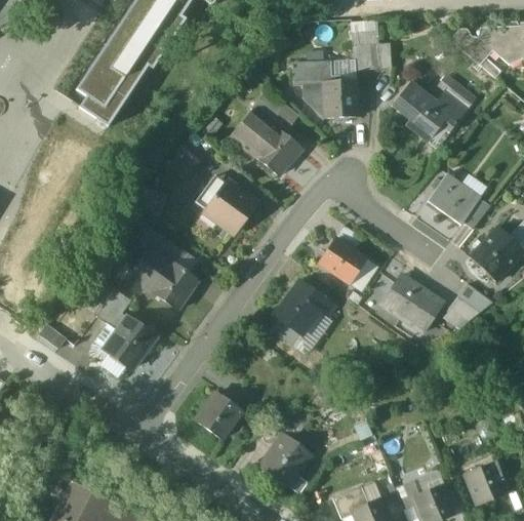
[(133,0),(76,87),(87,95),(80,107),(109,125),(149,66),(153,69),(165,49),(161,46),(169,34),(174,37),(188,17),(183,14),(192,0),(208,0),(214,4),(216,0),(133,0)]
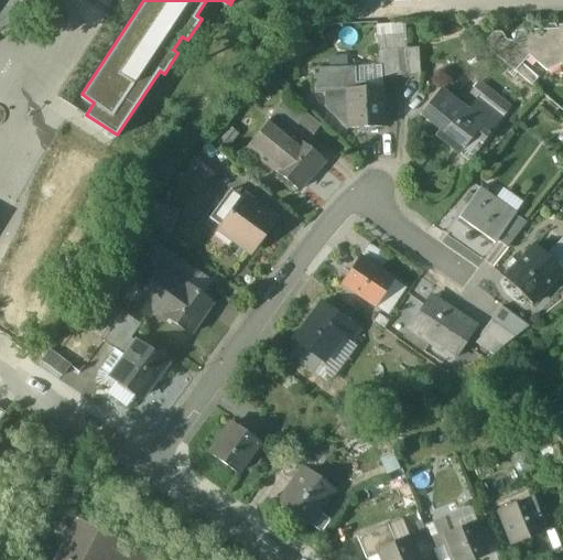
[(545,28),(516,29),(513,38),(530,53),(548,68),(562,62),(562,57),(562,27),(558,28),(555,23),(548,23),(545,28)]
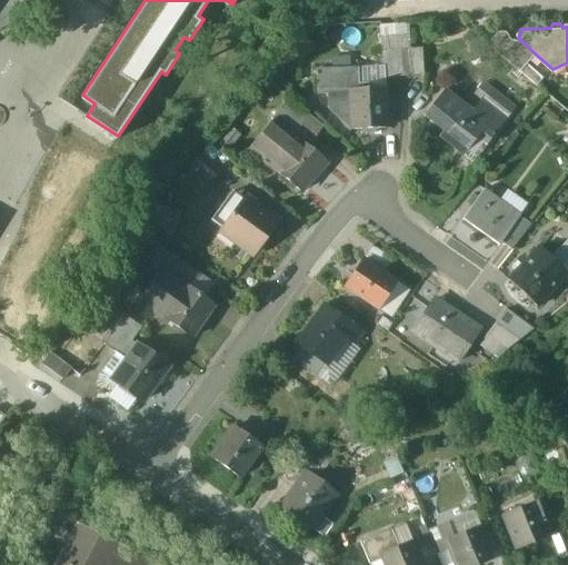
[(518,39),(511,37),(508,31),(506,30),(499,30),(489,41),(521,69),(528,61),(535,53),(518,39)]
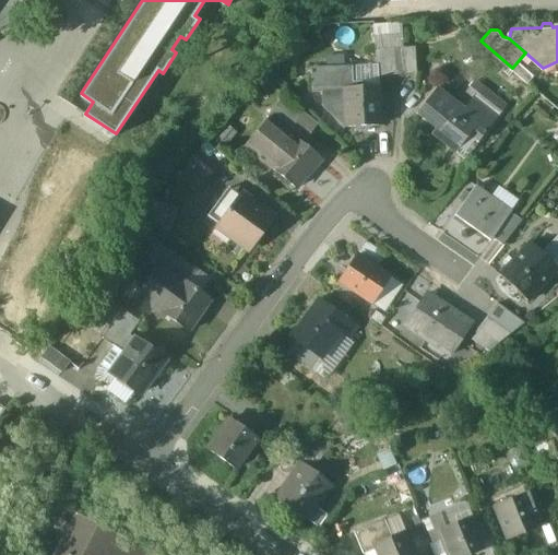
[(404,46),(390,47),(390,73),(404,72),(404,46)]
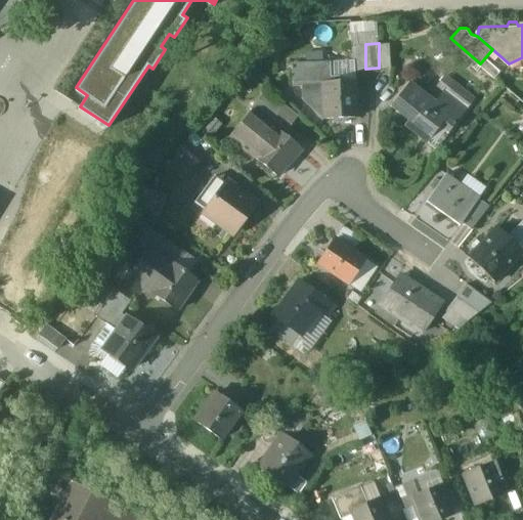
[(365,69),(365,44),(352,45),(352,60),(352,69),(365,69)]
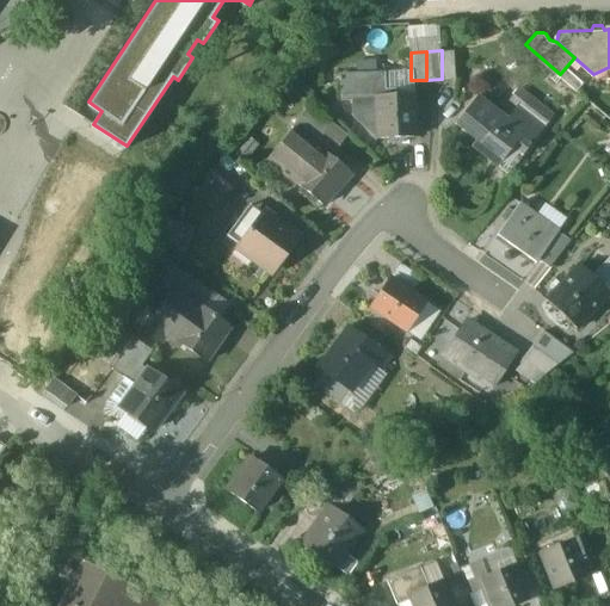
[(583,80),(567,66),(560,74),(577,88),(583,80)]
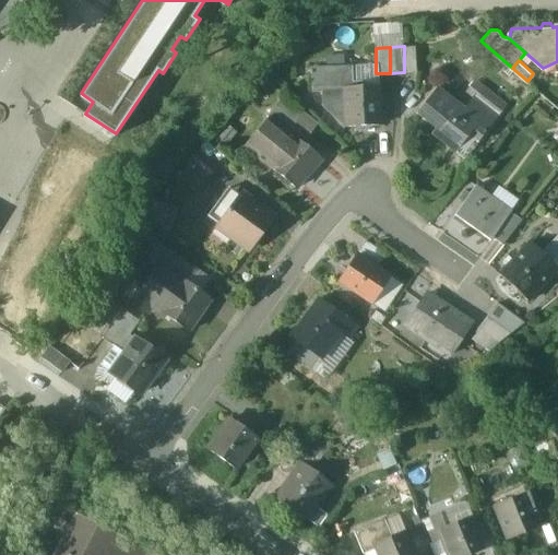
[(353,65),(311,67),(311,89),(324,89),(324,104),(343,120),(346,120),(345,86),(366,85),(365,80),(353,81),(353,65)]
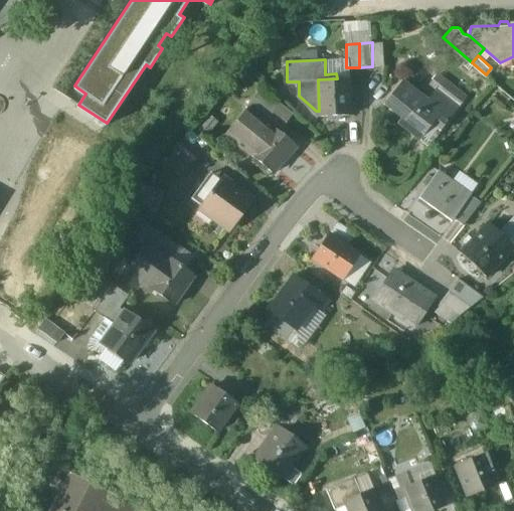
[(346,59),(325,59),(325,74),(336,73),(337,78),(348,77),(346,67),(346,59)]
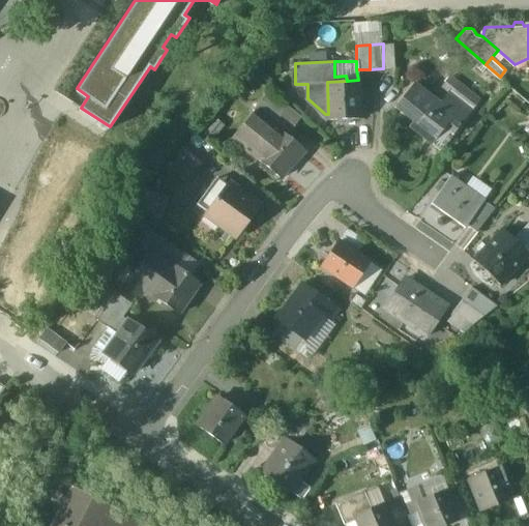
[(450,75),(433,97),(454,114),(444,126),(452,133),(480,97),(450,75)]
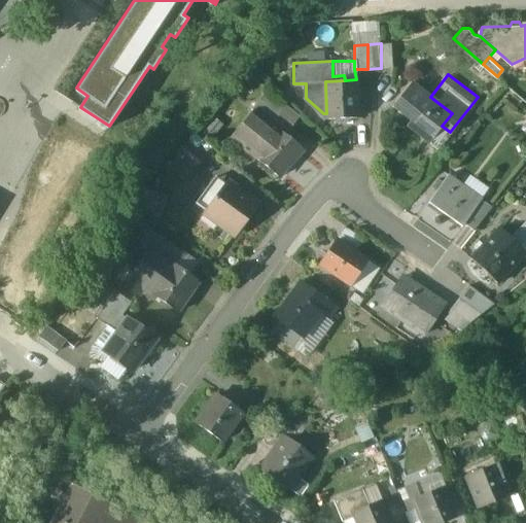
[(345,80),(325,81),(326,113),(326,117),(358,116),(356,79),(345,80)]
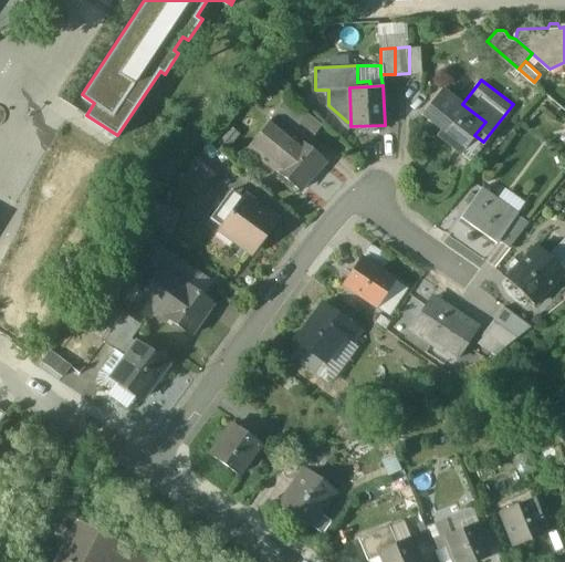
[(462,104),(442,87),(422,113),(463,144),(467,146),(474,135),(485,122),(462,104)]
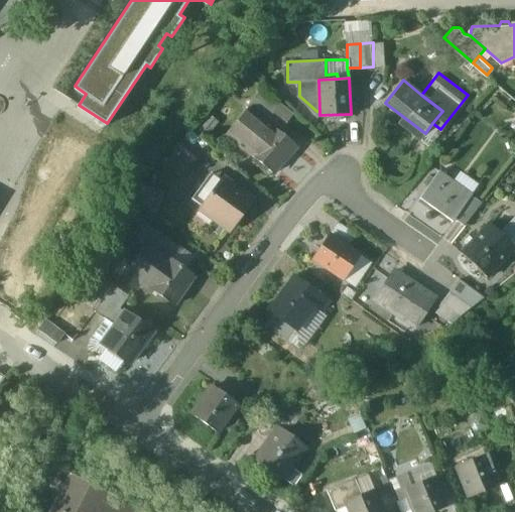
[(292,111),(260,86),(253,94),(273,110),(265,120),(271,125),(277,130),(292,111)]
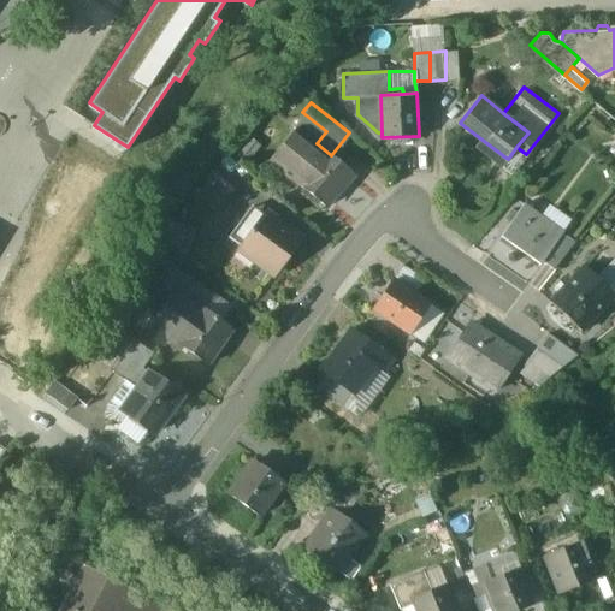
[(326,131),(302,112),(293,124),(301,131),(317,143),(326,131)]
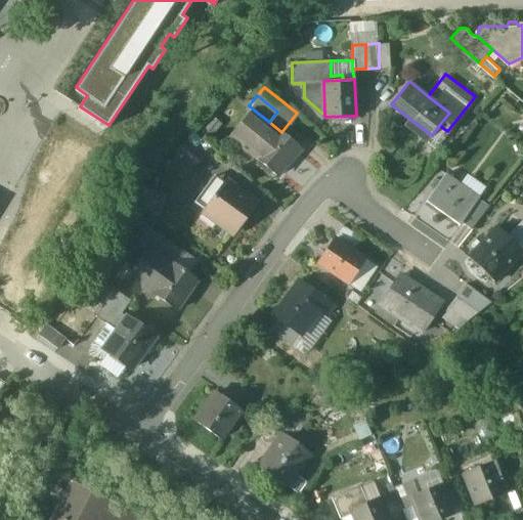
[(256,112),(245,124),(241,121),(236,126),(241,130),(234,138),(254,154),(275,127),(269,122),(256,112)]
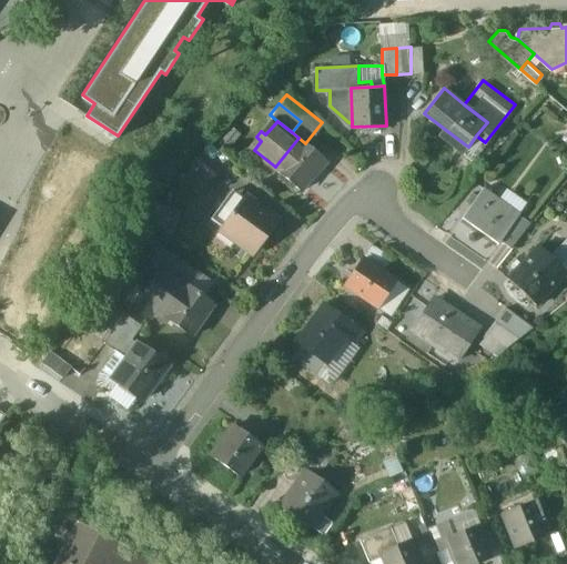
[(476,136),(468,147),(465,144),(464,153),(473,159),(477,154),(479,153),(485,147),(485,142),(476,136)]
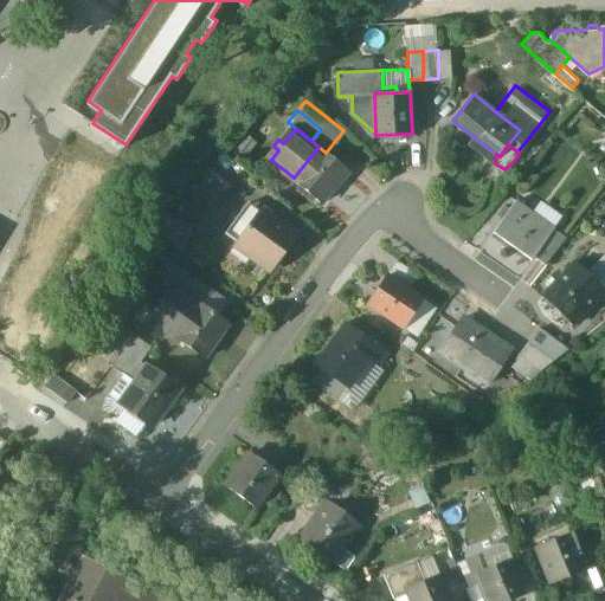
[(326,153),(319,147),(294,178),(322,200),(347,169),(326,153)]
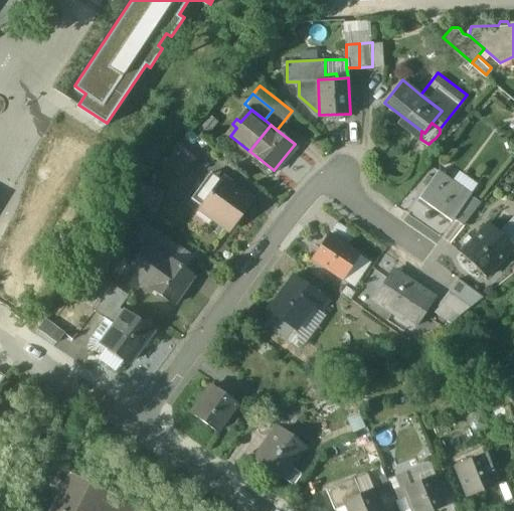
[(200,150),(183,136),(176,146),(192,160),(200,150)]
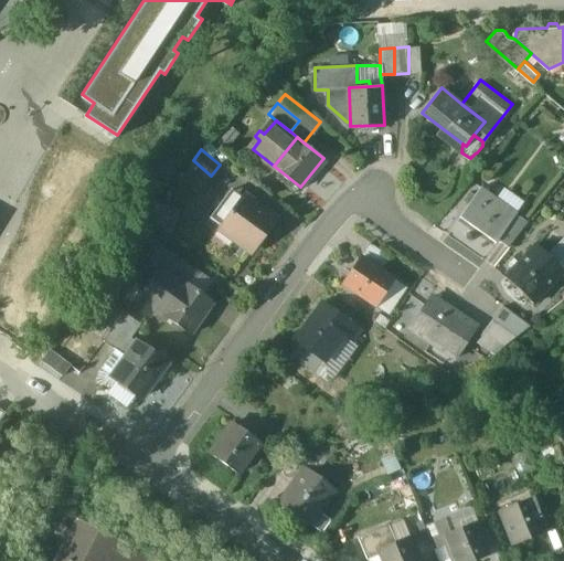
[(515,211),(479,184),(474,194),(468,191),(464,200),(469,202),(460,215),(497,241),(514,213),(515,211)]
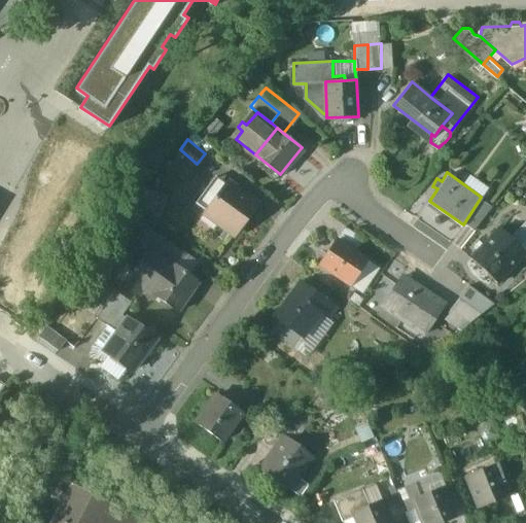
[(219,192),(209,184),(198,201),(238,230),(255,204),(224,183),(219,192)]
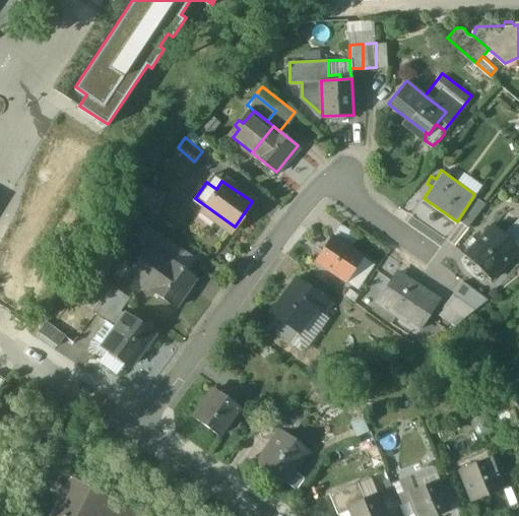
[(473,196),(459,219),(469,226),(484,203),(473,196)]
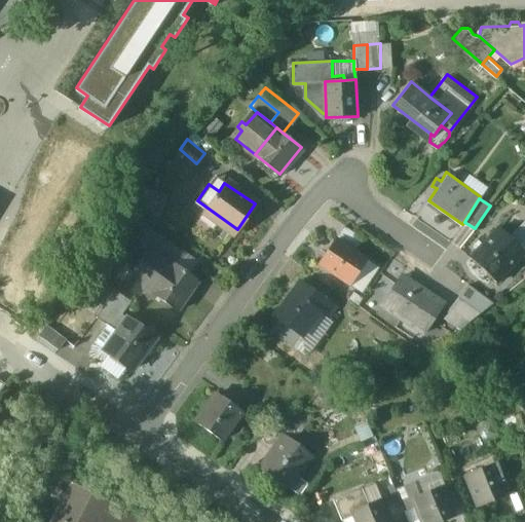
[(524,222),(510,237),(524,251),(524,222)]
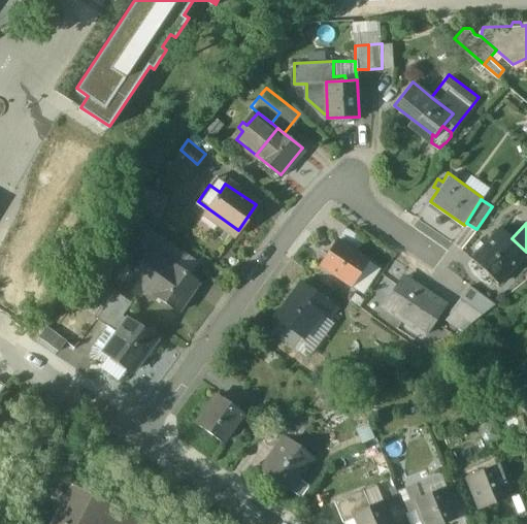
[(184,250),(150,226),(140,239),(171,261),(174,263),(184,250)]
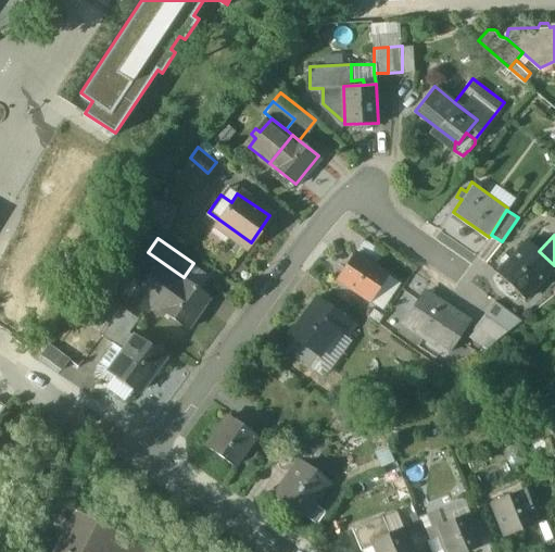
[(385,252),(365,238),(358,248),(360,248),(378,261),(385,252)]
